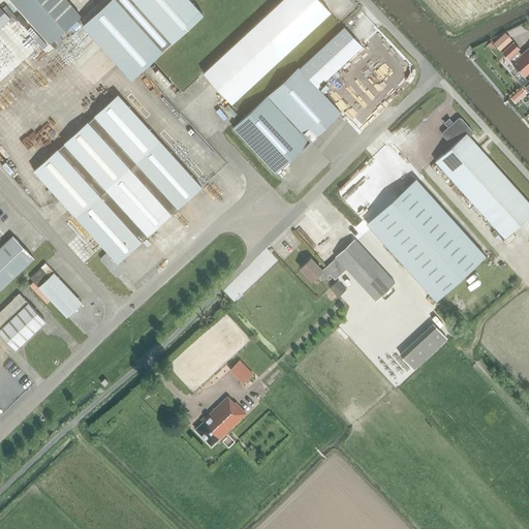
[(10,0),(50,43),(81,16),(66,0),(10,0)]
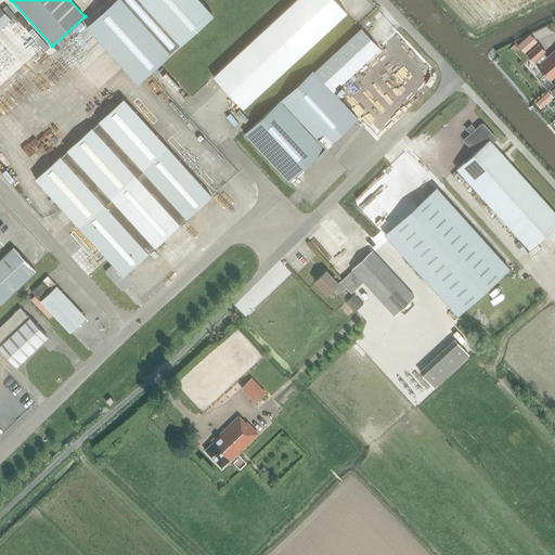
[(115,0),(86,26),(138,84),(170,54),(169,53),(179,44),(180,46),(213,15),(198,0),(115,0)]
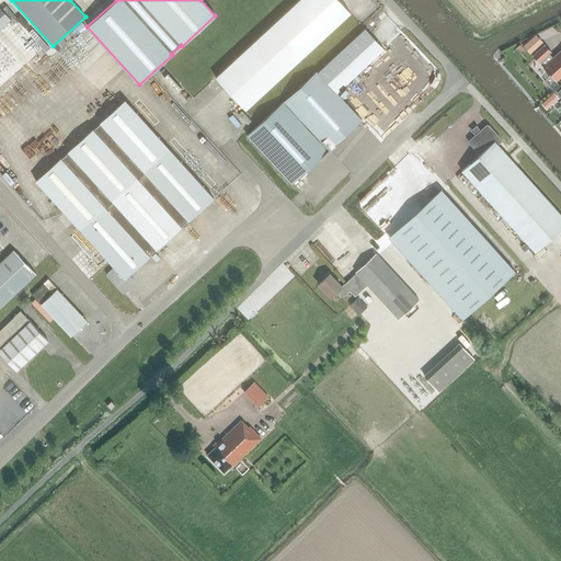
[(245,110),(350,13),(338,0),(298,0),(215,78),(245,110)]
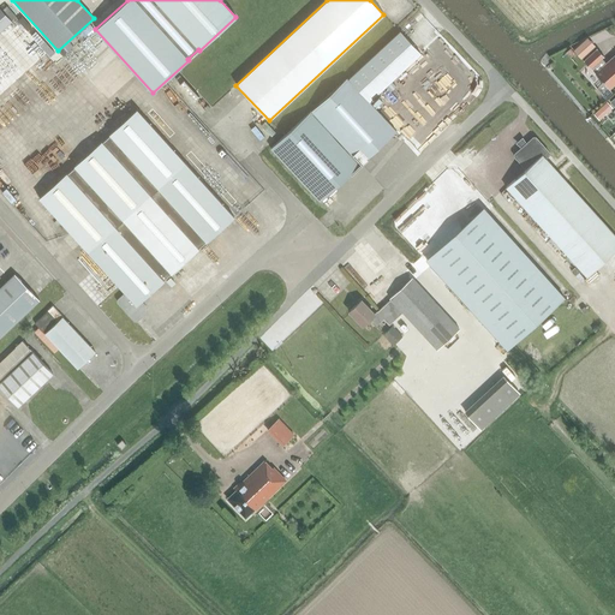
[(0,30),(11,21),(0,9),(0,30)]
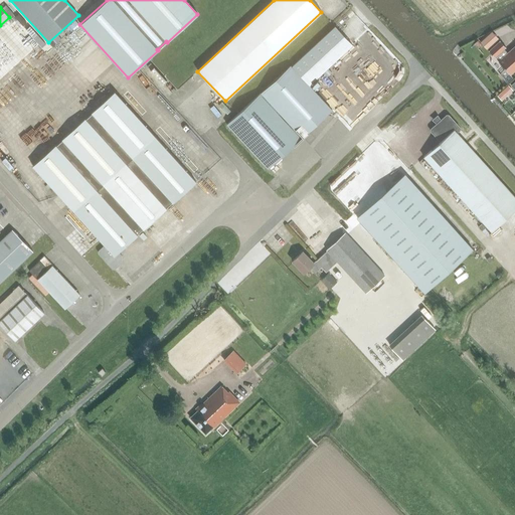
[(15,24),(4,35),(21,52),(32,41),(15,24)]
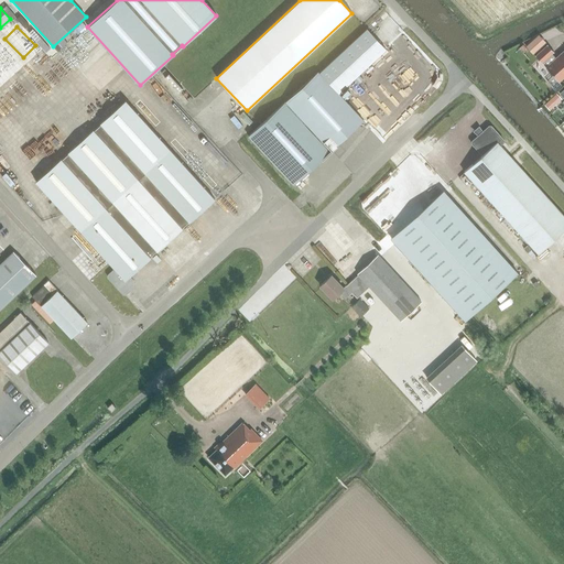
[(362,120),(337,94),(354,79),(358,74),(384,50),(366,29),(318,73),(317,72),(248,136),(293,185),(362,120)]
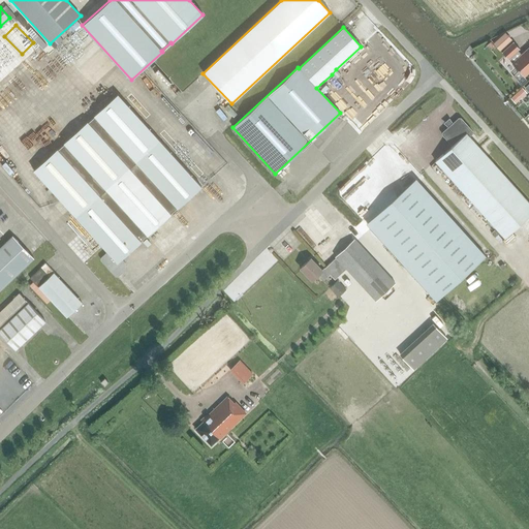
[(493,39),(500,48),(514,35),(506,27),(493,39)]
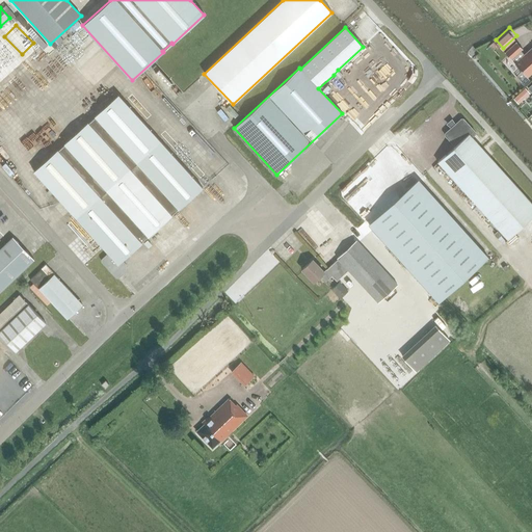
[(531,47),(524,55),(521,51),(523,50),(516,43),(504,53),(511,60),(511,59),(514,63),(528,78),(531,73),(531,47)]
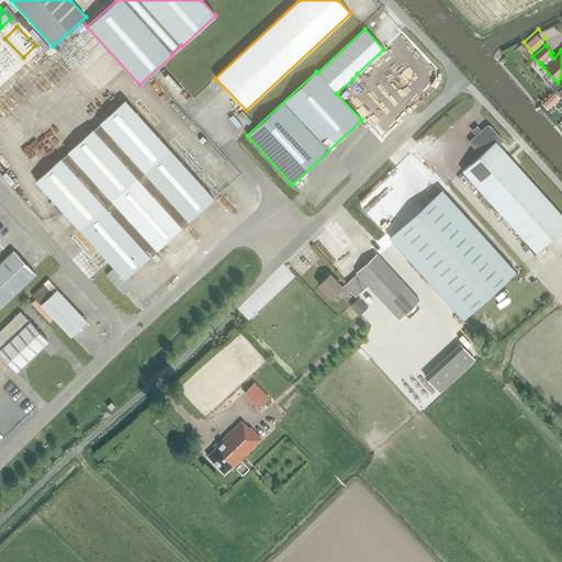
[(357,74),(352,79),(357,83),(361,79),(357,74)]
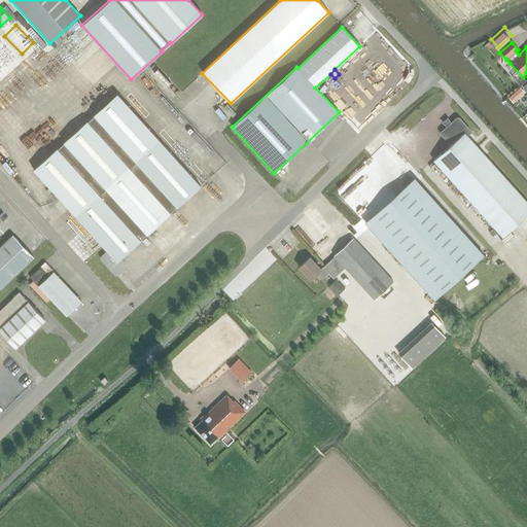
[(515,93),(519,98),(524,93),(520,89),(515,93)]
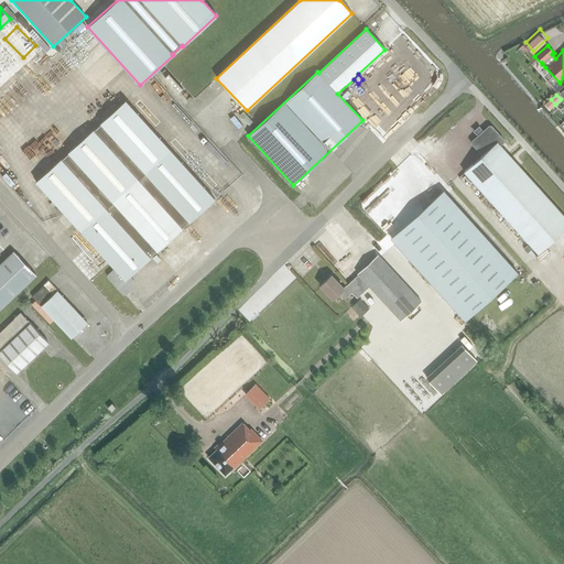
[(215,199),(170,150),(125,100),(35,181),(115,269),(108,274),(107,278),(122,294),(126,294),(132,289),(132,285),(130,283),(133,281),(129,277),(150,258),(149,257),(156,250),(156,251),(182,228),(182,227),(188,221),(190,221),(215,199)]
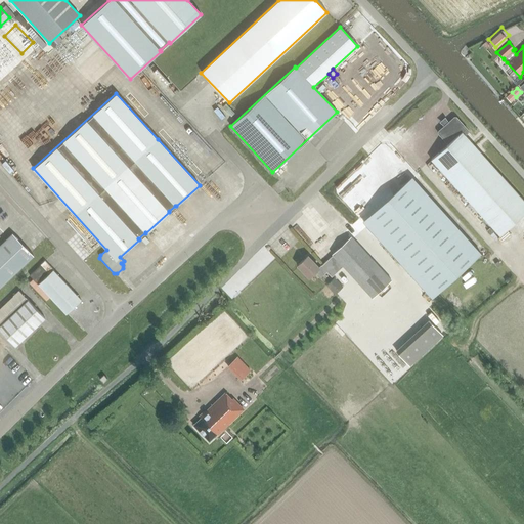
[(468,130),(455,117),(453,117),(438,131),(438,133),(447,144),(431,160),(499,235),(522,215),(523,213),(523,201),(464,135),(468,132),(468,130)]
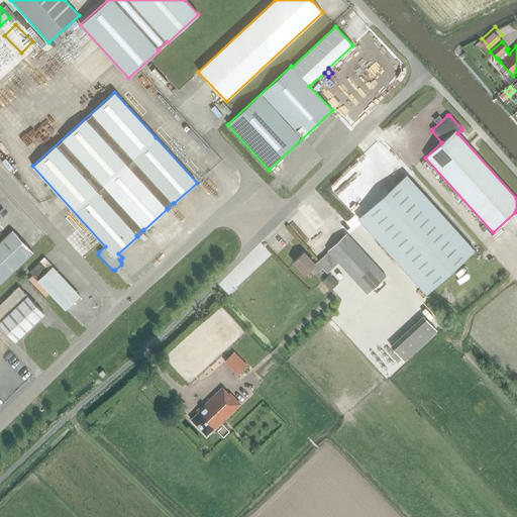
[(406,175),(357,219),(426,295),(475,250),(406,175)]
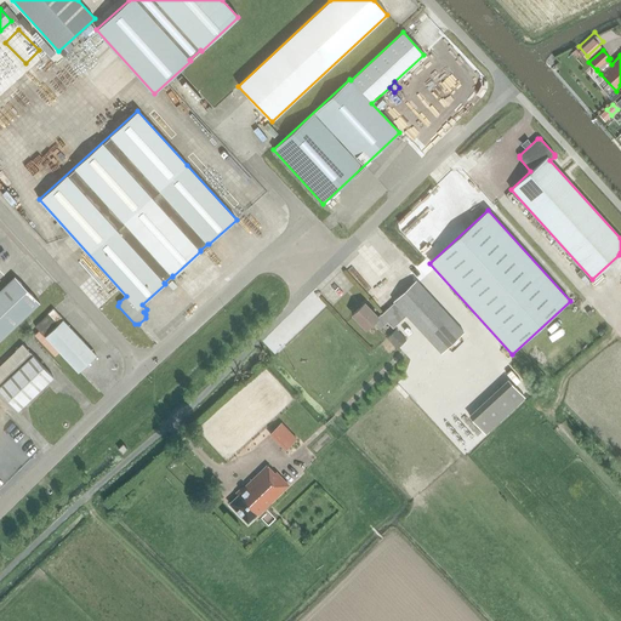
[(0,340),(39,303),(15,277),(0,290),(0,340)]
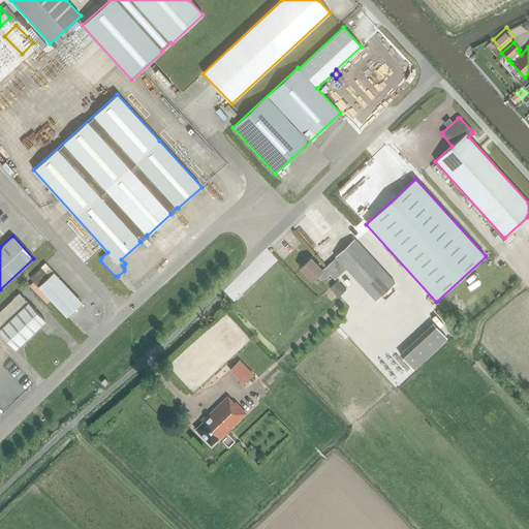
[(334,280),(346,269),(375,301),(384,292),(386,294),(391,291),(389,288),(395,283),(354,239),(335,257),(323,269),(321,271),(310,258),(300,269),(311,280),(318,274),(323,280),(329,274),(334,280)]
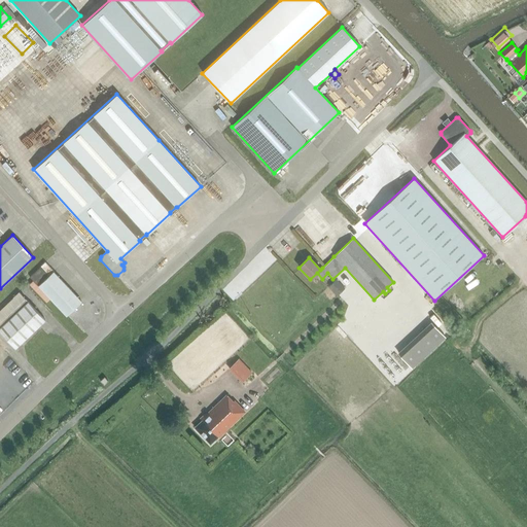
[(156,239),(141,252),(146,257),(161,244),(156,239)]
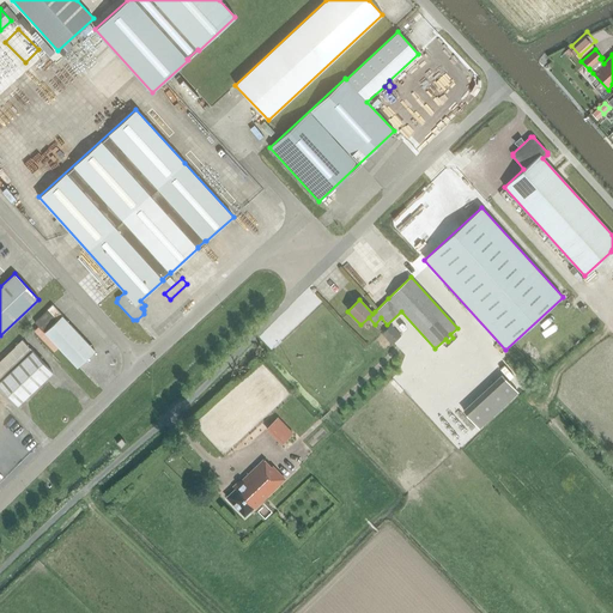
[(95,351),(61,316),(44,333),(77,368),(95,351)]
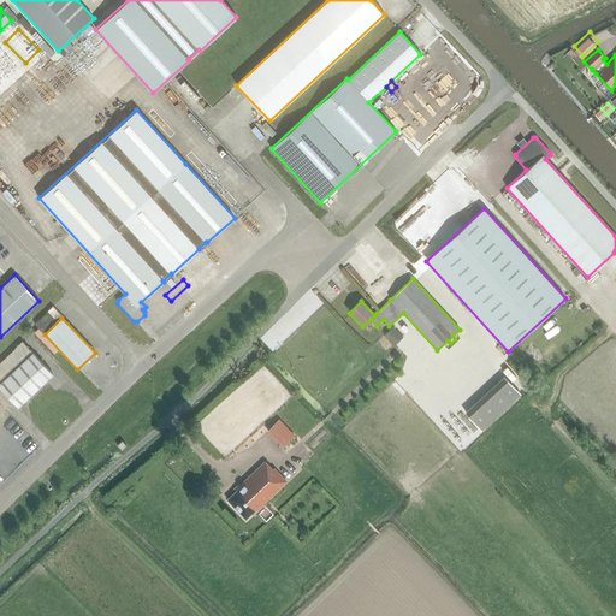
[(403,337),(392,326),(383,335),(394,347),(403,337)]
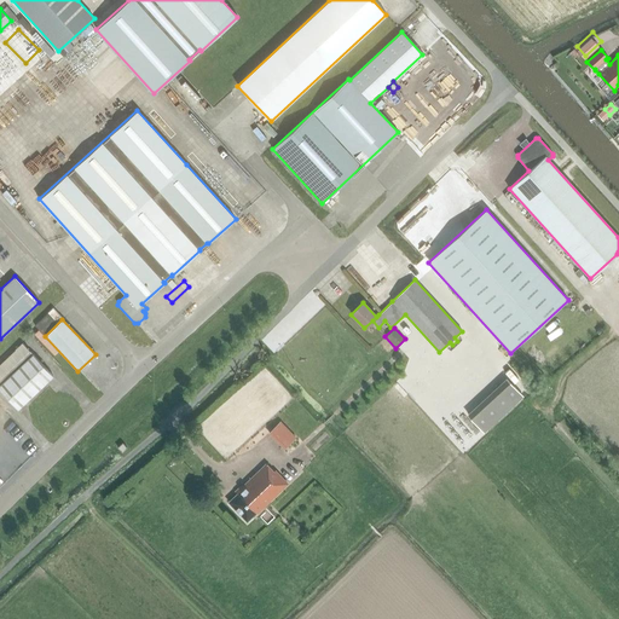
[(53,376),(33,354),(23,345),(0,365),(0,391),(18,410),(53,376)]
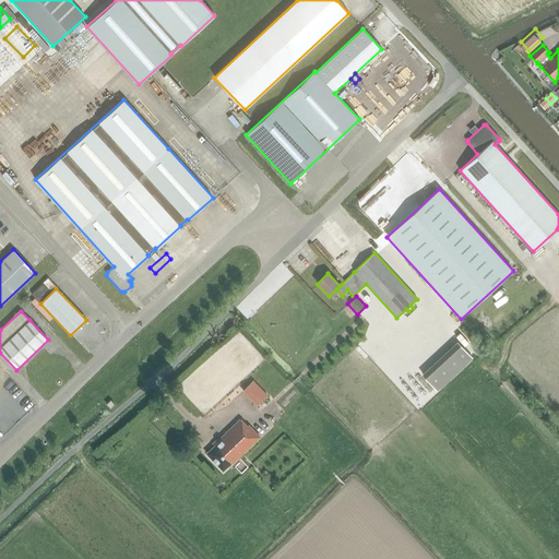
[(459,344),(423,378),(436,392),(472,358),(459,344)]
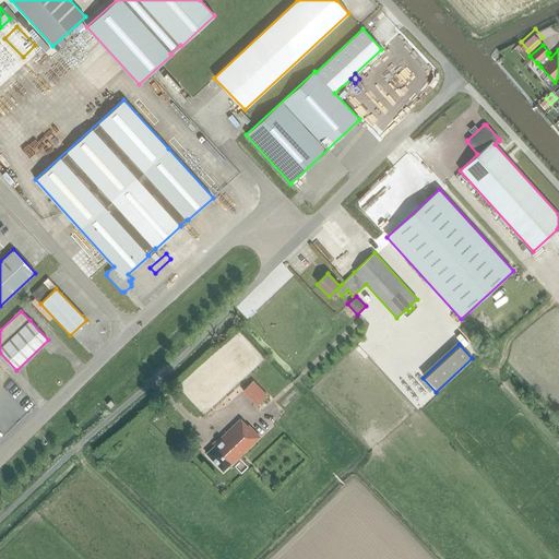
[(266,395),(252,380),(241,391),(256,406),(266,395)]
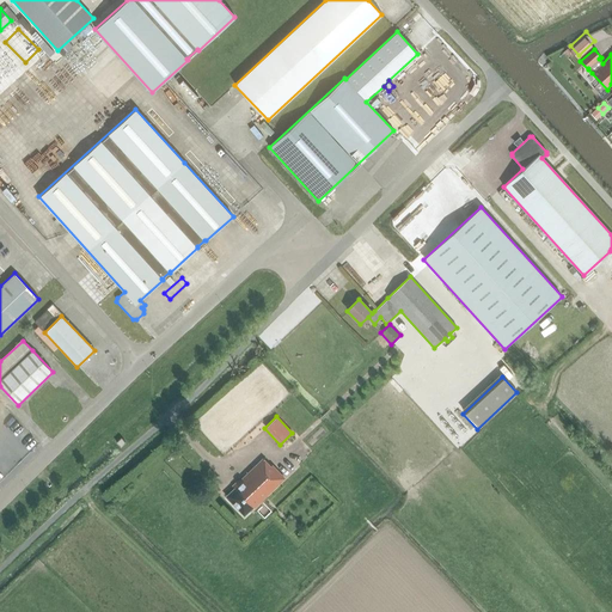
[(227,496),(244,514),(252,507),(254,508),(285,478),(271,465),(270,466),(263,459),(239,482),(238,481),(233,487),(236,489),(227,496)]
